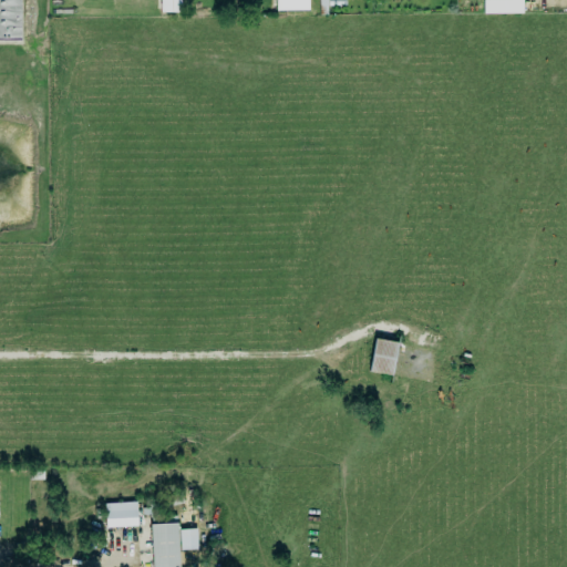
[(0,0),(0,40),(21,40),(19,0),(0,0)]
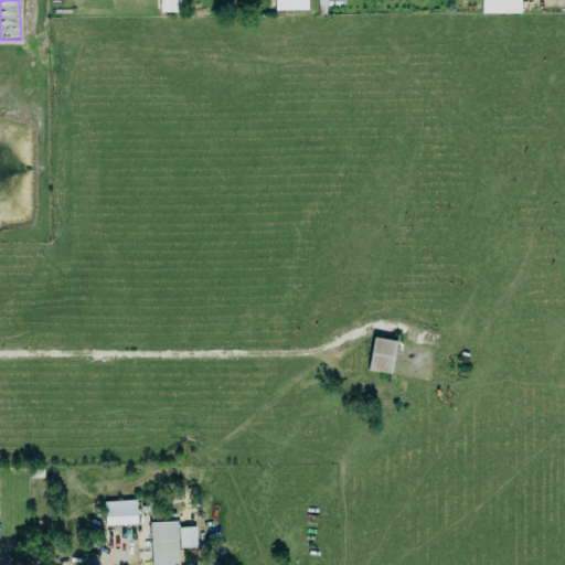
[(180,0),(159,0),(160,12),(180,12),(180,0)]
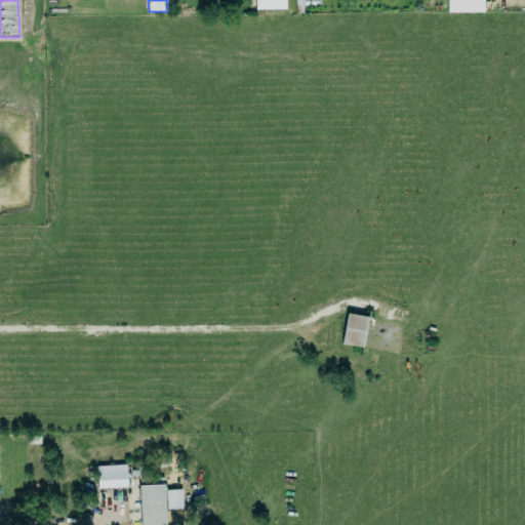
[(252,0),(282,0),(283,8),(253,8),(252,0)]
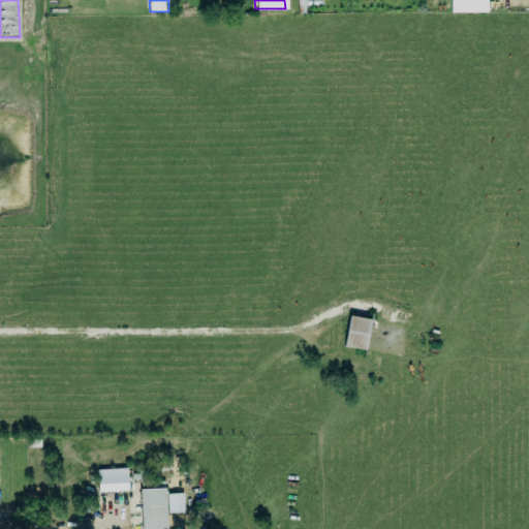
[(487,0),(450,0),(450,12),(487,12),(487,0)]
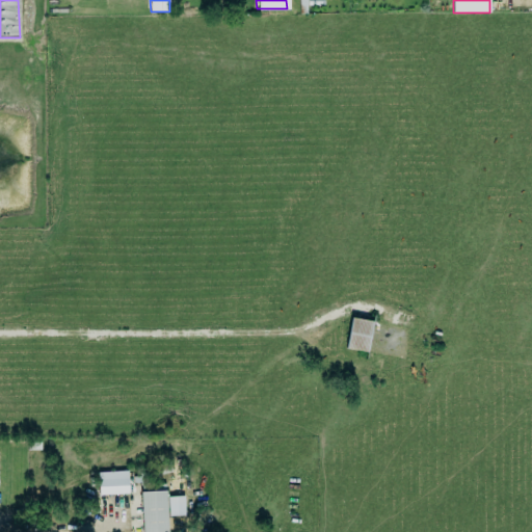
[(373,321),(351,318),(346,348),(367,352),(373,321)]
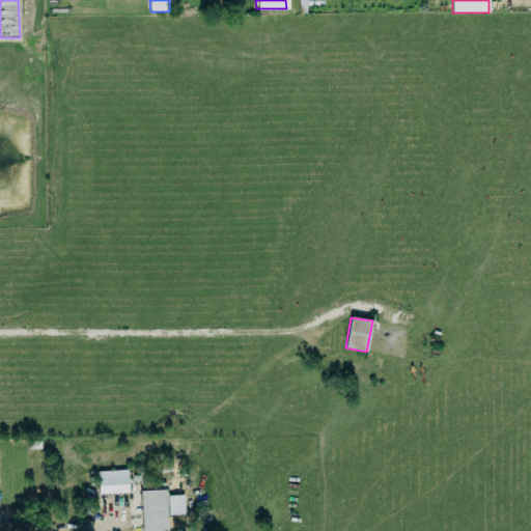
[(99,494),(129,493),(128,470),(98,472),(99,494)]
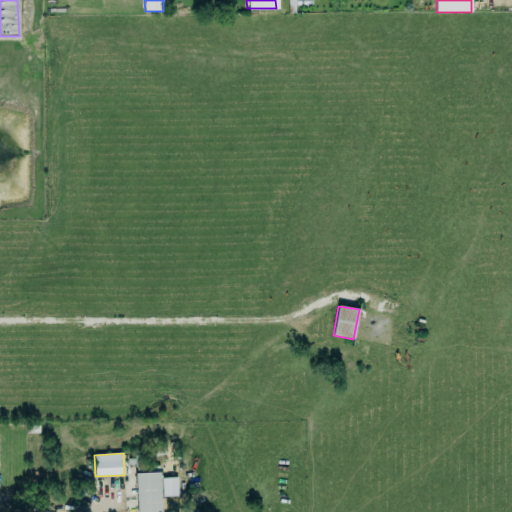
[(142,465),(158,464),(159,511),(135,511),(134,464),(127,464),(126,458),(133,458),(132,455),(140,454),(141,464),(142,465)]
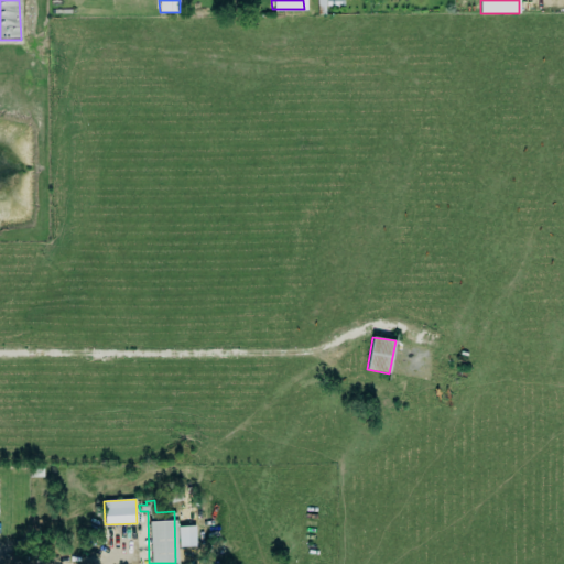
All buildings are outlined.
